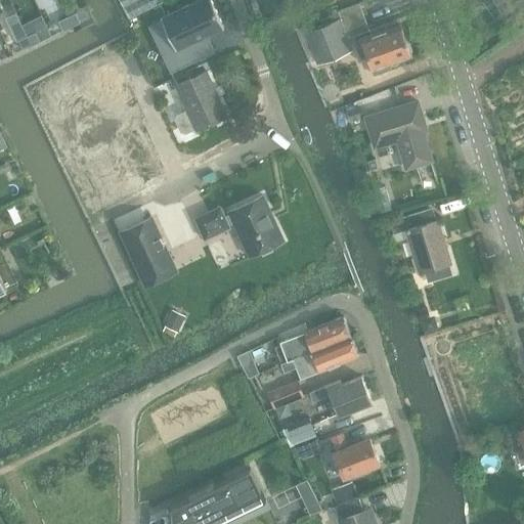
[(120,0),(130,18),(164,2),(162,0),(120,0)]
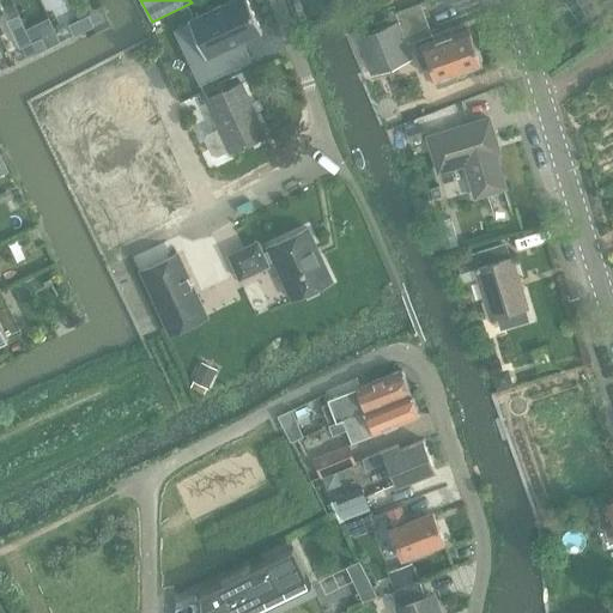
[(242,41),(261,32),(246,0),(235,0),(188,22),(189,24),(205,58),(190,64),(200,85),(252,61),(242,41)]
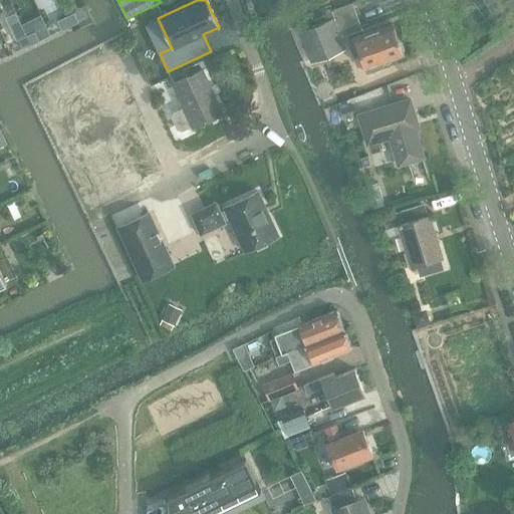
[(352,3),(331,10),(341,38),(362,30),(352,3)]
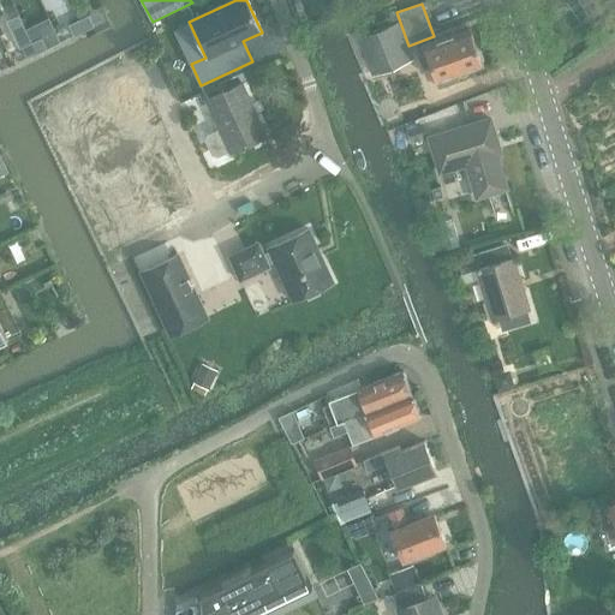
[(89,16),(78,21),(84,33),(94,28),(89,16)]
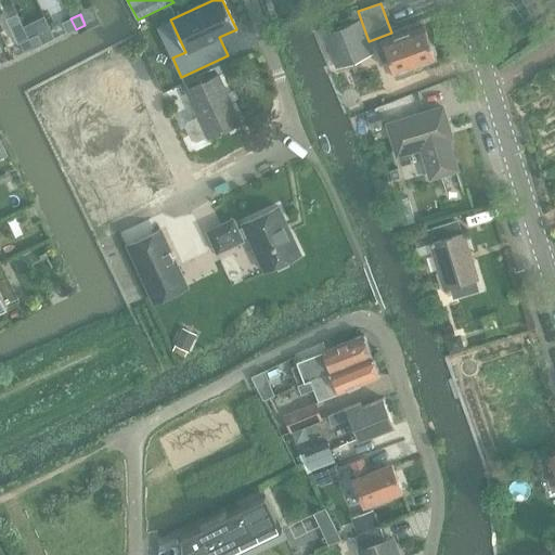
[(71,18),(62,23),(66,34),(76,29),(71,18)]
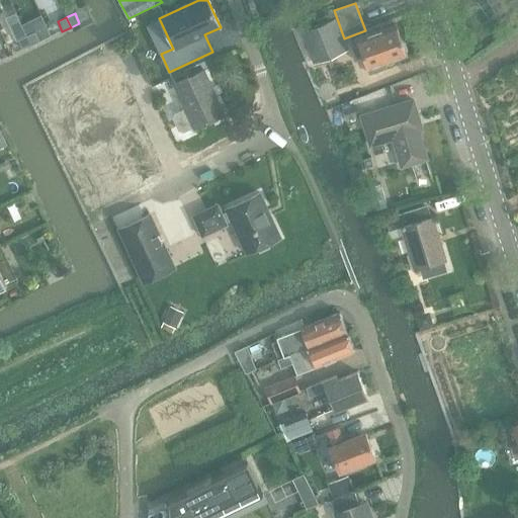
[(326,23),(304,31),(314,62),(336,54),(326,23)]
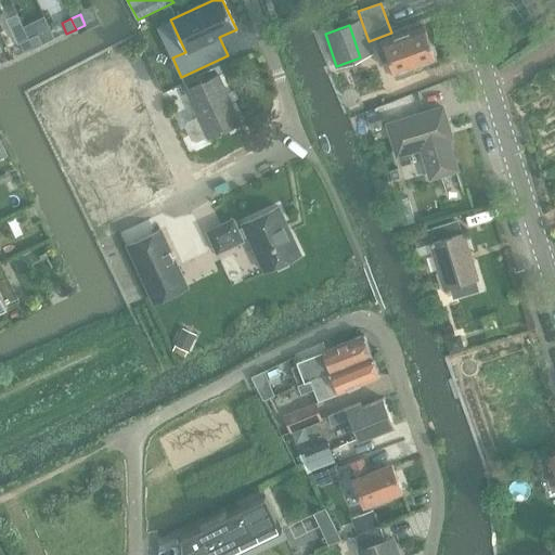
[(430,47),(430,46),(429,41),(424,28),(383,42),(377,46),(383,62),(389,60),(394,74),(397,80),(414,74),(412,67),(435,59),(435,57),(436,54),(434,48),(430,47)]
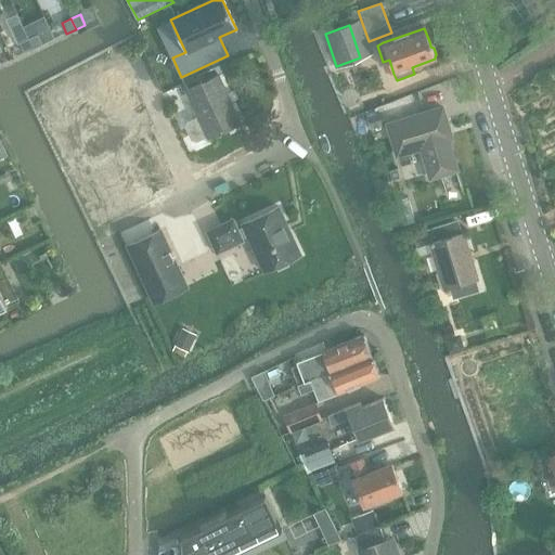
[(38,35),(28,39),(34,49),(42,44),(38,35)]
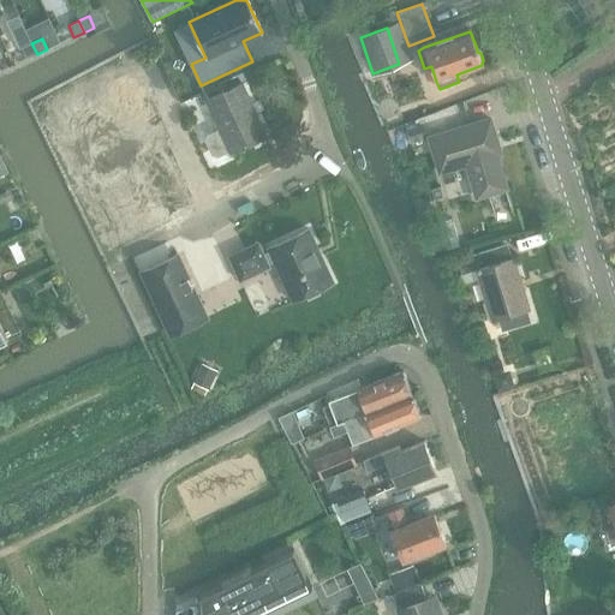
[(31,43),(22,48),(28,59),(37,54),(31,43)]
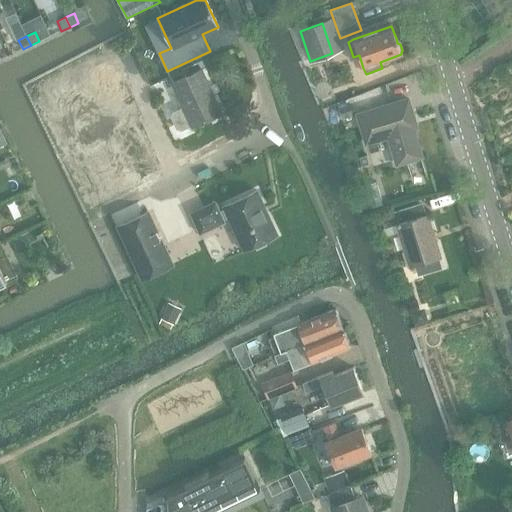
[(124,88),(111,63),(88,74),(86,70),(55,86),(77,131),(108,115),(101,100),(124,88)]
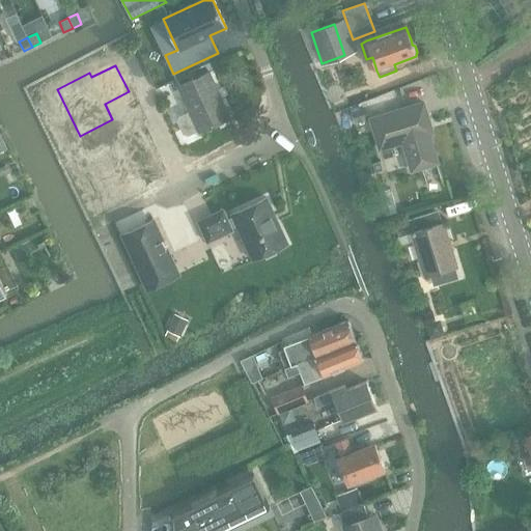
[(208,73),(169,91),(189,136),(228,117),(221,102),(224,101),(223,99),(221,100),(216,88),(218,87),(217,85),(215,87),(208,73)]
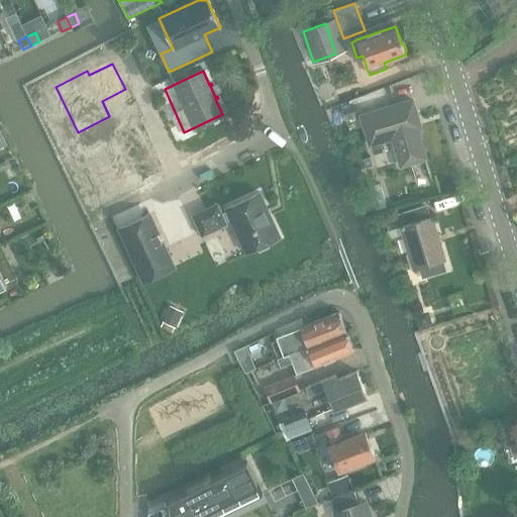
[(414,121),(418,120),(412,100),(360,116),(370,145),(392,139),(401,167),(426,160),(414,121)]
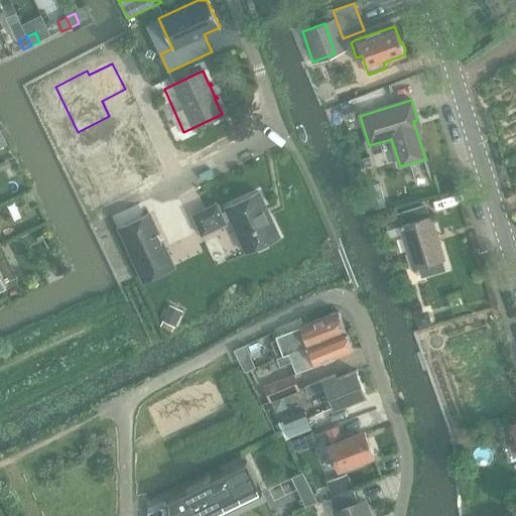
[(352,105),(342,108),(345,120),(355,117),(352,105)]
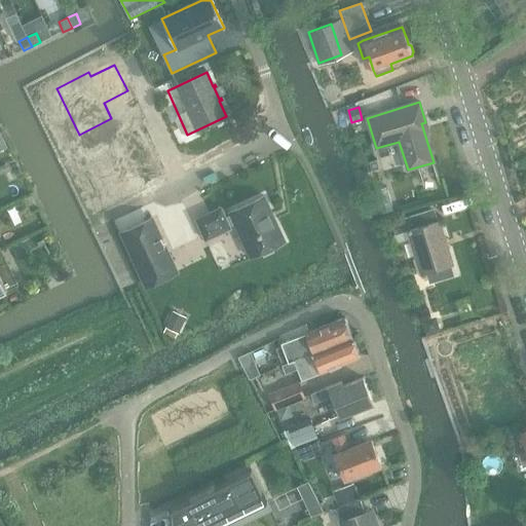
[(121,134),(95,147),(108,175),(107,176),(103,178),(111,194),(116,191),(119,197),(151,181),(134,146),(151,138),(140,115),(118,126),(121,134)]
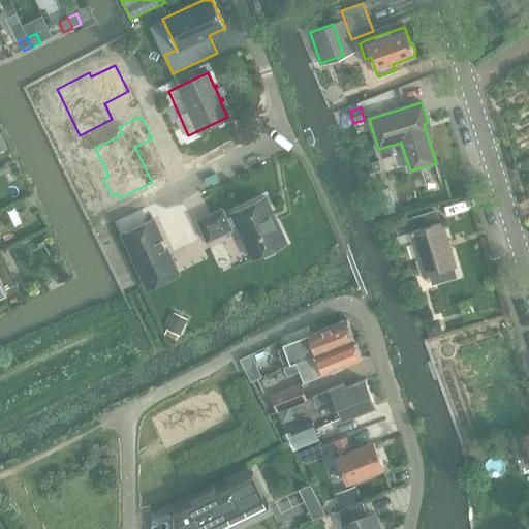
[(270,218),(274,216),(265,197),(261,199),(230,213),(251,259),(283,245),(270,218)]
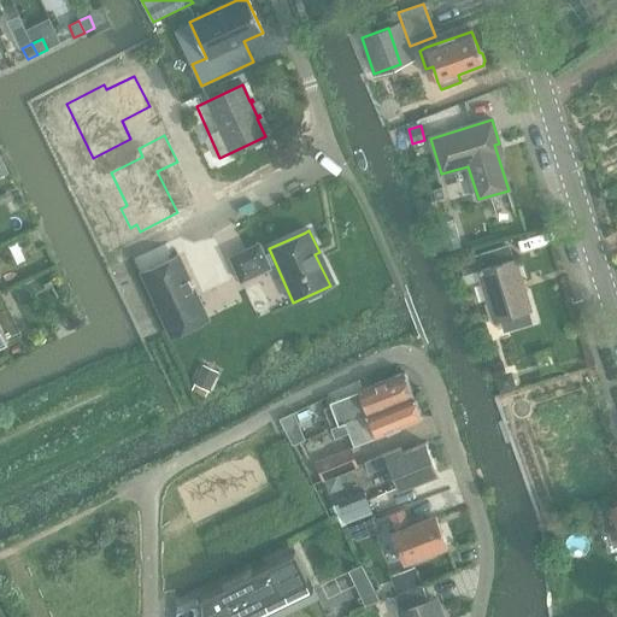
[(259,244),(229,258),(241,282),(256,276),(250,263),(264,256),(259,244)]
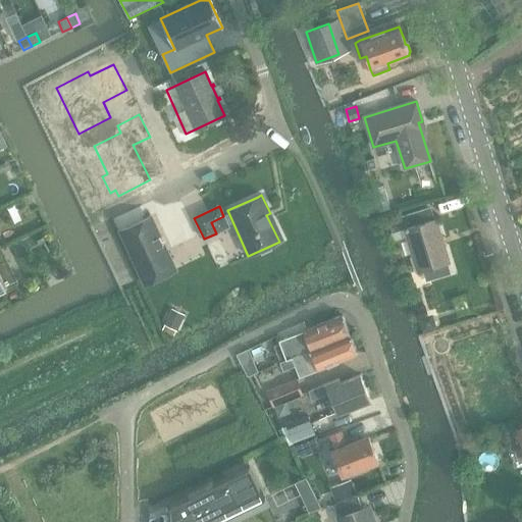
[(427,208),(388,220),(392,232),(404,229),(418,272),(426,269),(429,279),(449,273),(446,263),(449,262),(435,219),(431,220),(427,208)]
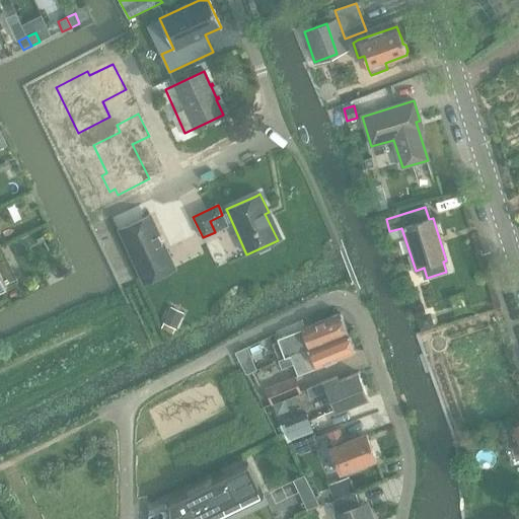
[(149,216),(120,229),(144,281),(146,280),(146,282),(172,270),(171,268),(173,267),(149,216)]
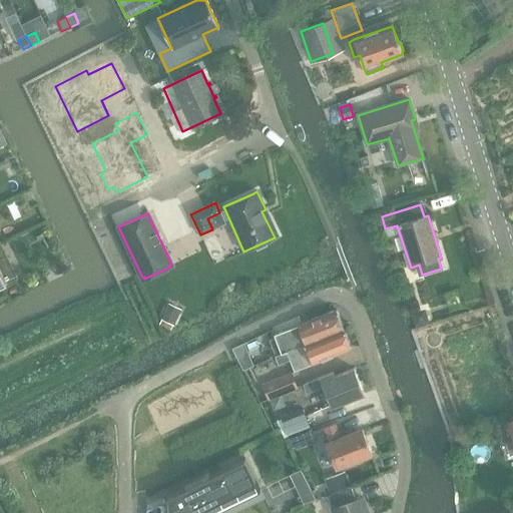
[(0,286),(17,278),(1,242),(0,242),(0,286)]
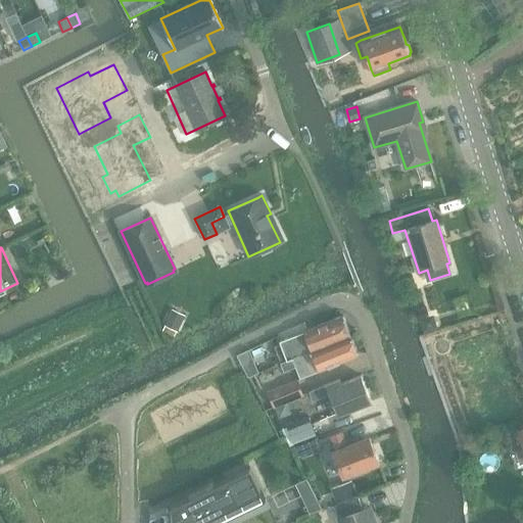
[(171,315),(162,330),(174,335),(182,320),(171,315)]
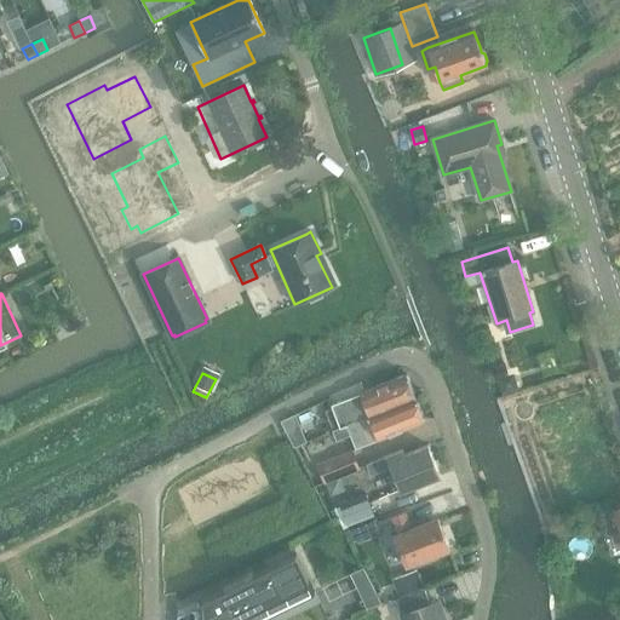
[(332,408),(326,412),(333,431),(365,418),(415,399),(407,374),(356,395),(331,405),(332,408)]
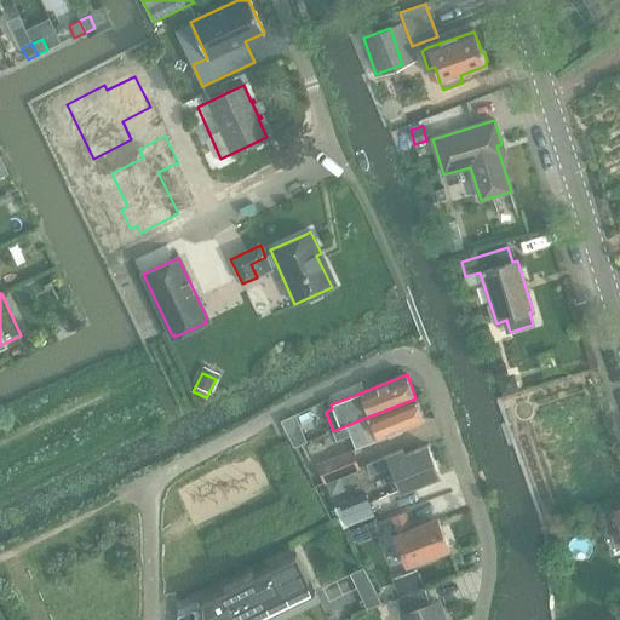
[(514,374),(498,379),(503,394),(517,389),(514,374)]
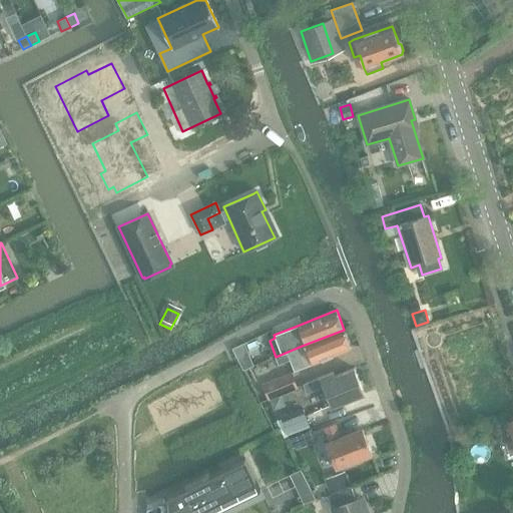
[(302,346),(276,357),(279,364),(290,360),(294,371),(309,365),(352,349),(344,330),(302,346)]
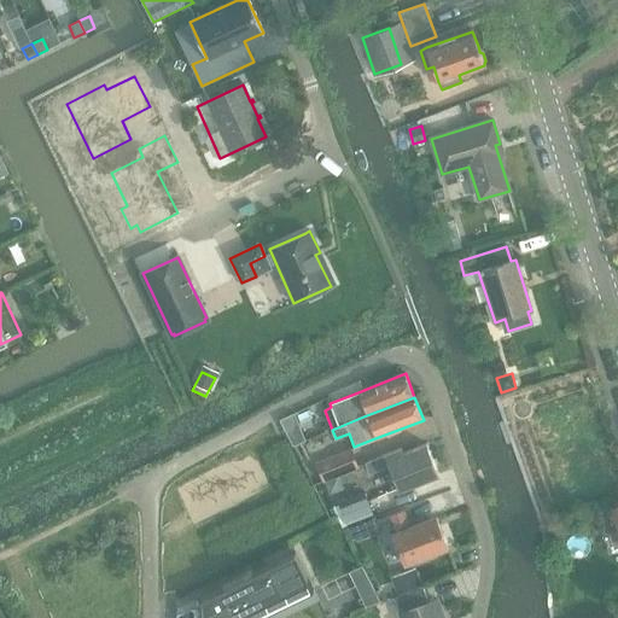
[(295,413),(280,420),(286,433),(299,427),(295,413)]
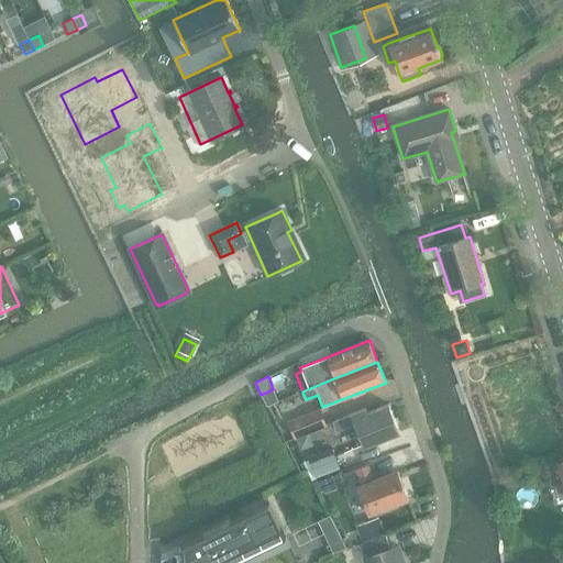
[(365,409),(332,422),(337,432),(354,426),(363,448),(399,433),(388,405),(367,414),(365,409)]
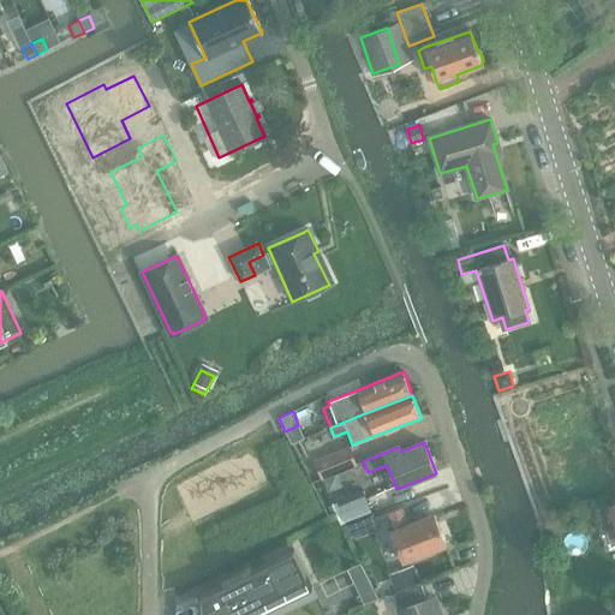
[(322,478),(356,465),(348,448),(315,461),(322,478)]
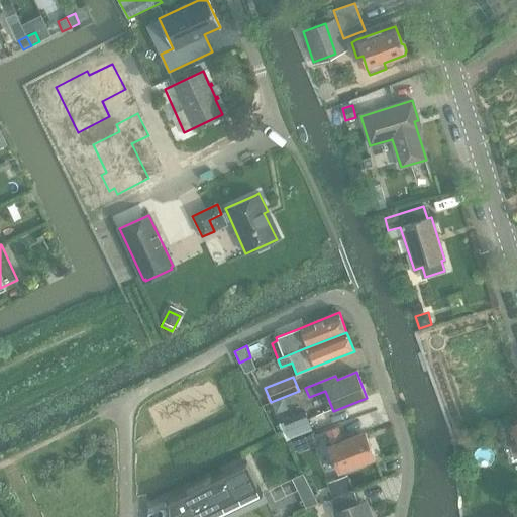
[(283,421),(290,439),(312,430),(305,412),(283,421)]
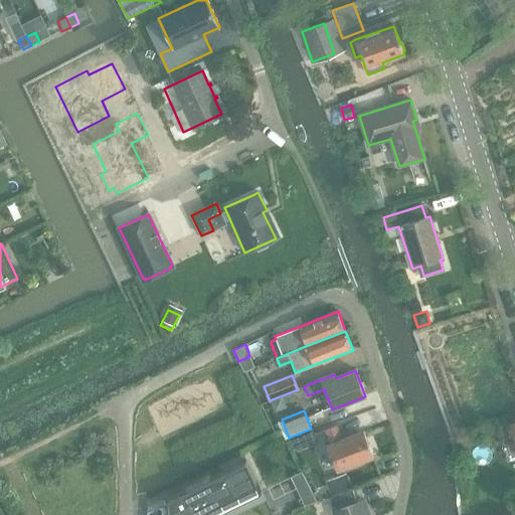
[(331,444),(327,445),(337,471),(373,457),(364,431),(342,440),(336,425),(326,430),(331,444)]
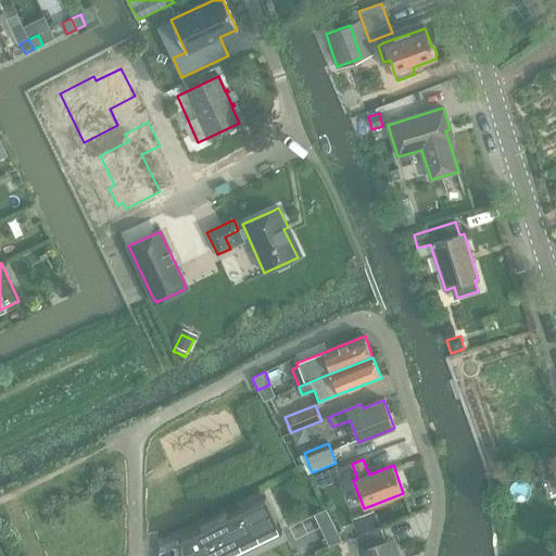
[(337,465),(312,475),(316,488),(341,477),(337,465)]
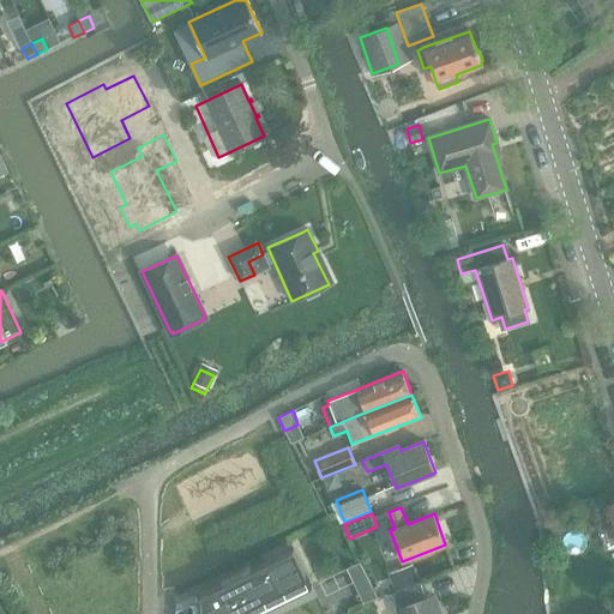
[(293,549),(199,595),(198,613),(254,613),(311,587),(305,572),(293,549)]
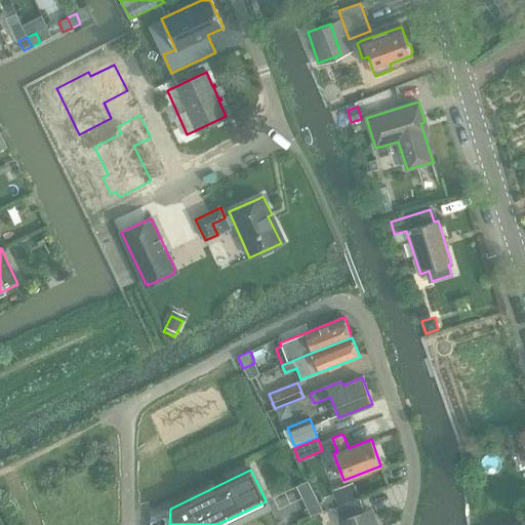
[(308,481),(296,487),(311,516),(322,512),(308,481)]
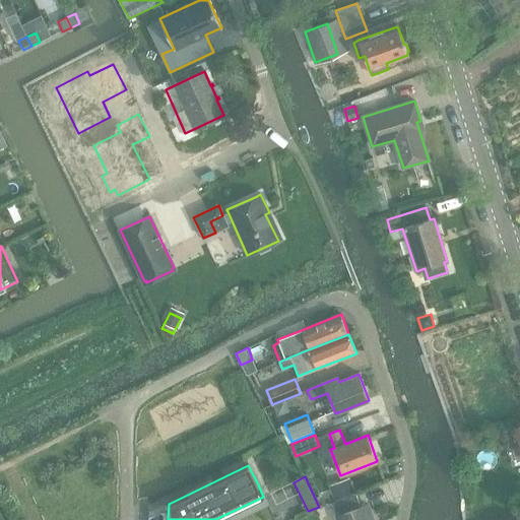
[(337,516),(336,517),(337,519),(373,519),(368,505),(361,508),(355,494),(332,503),(337,516)]
